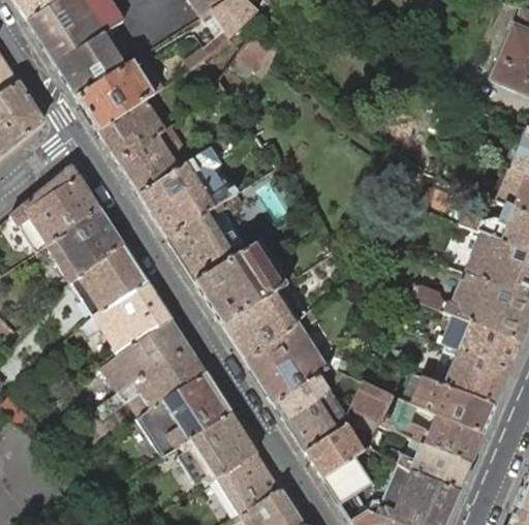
[(14,0),(27,19),(56,0),(14,0)]
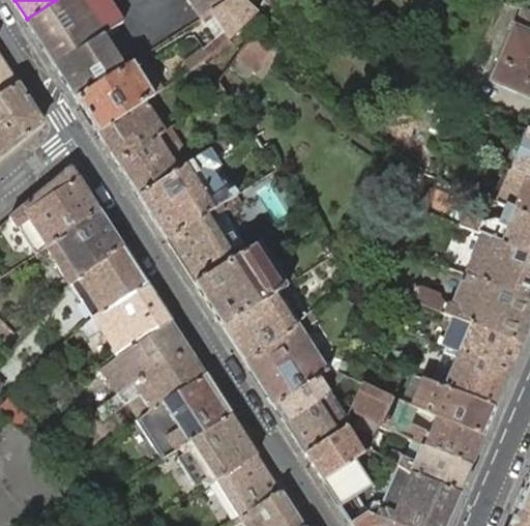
[(56,0),(27,19),(48,51),(55,62),(102,31),(123,18),(117,8),(111,0),(56,0)]
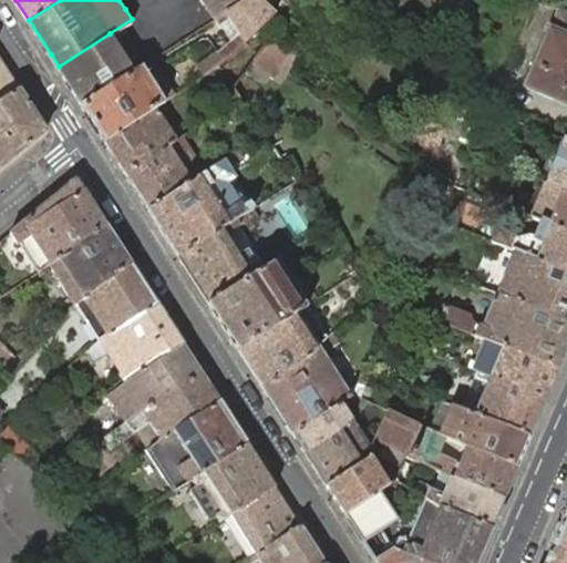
[(245,37),(274,9),(264,0),(238,0),(216,14),(220,21),(230,16),(241,32),(229,37),(212,53),(197,62),(204,72),(218,63),(245,37)]
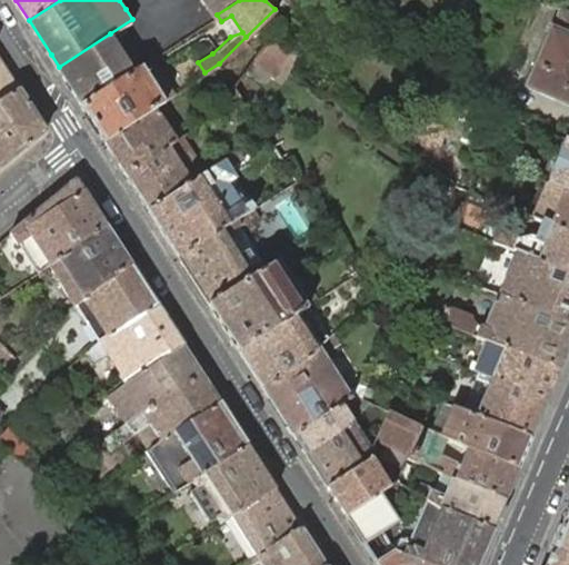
[(206,0),(216,16),(217,15),(239,0),(206,0)]
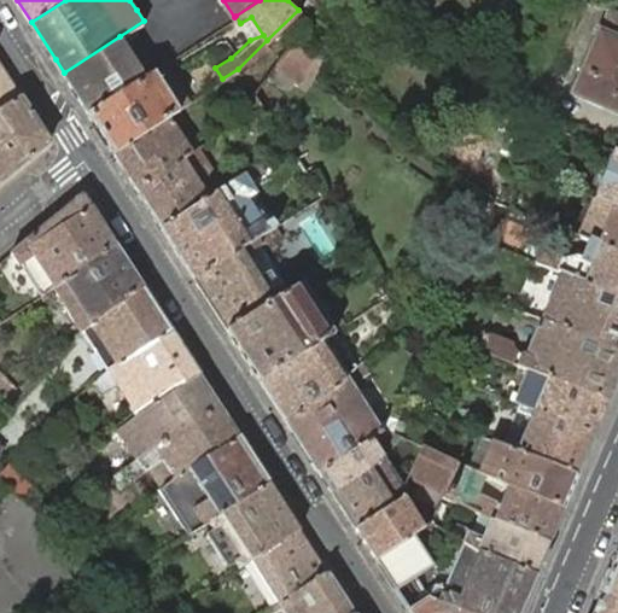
[(308,19),(322,0),(287,0),(298,10),(308,19)]
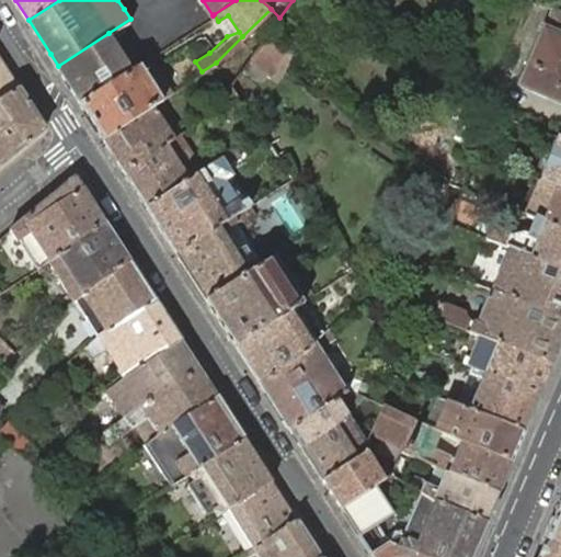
[(271,30),(288,43),(301,24),(306,27),(327,0),(332,4),(335,0),(293,0),(279,18),(271,30)]
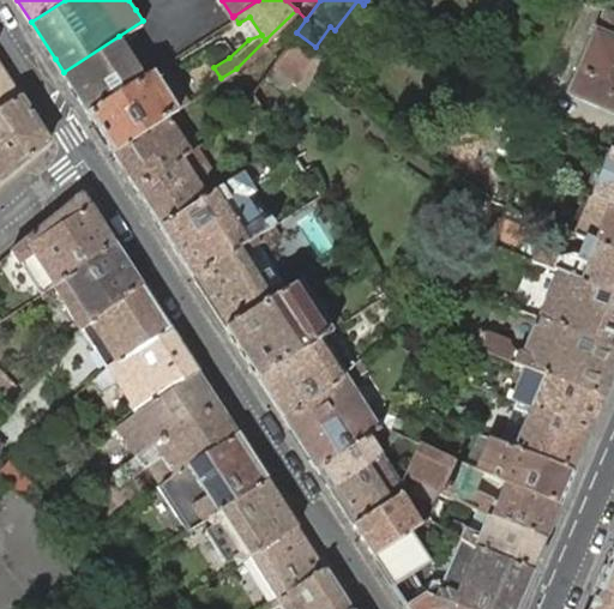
[(613,8),(605,5),(567,90),(613,108),(613,8)]
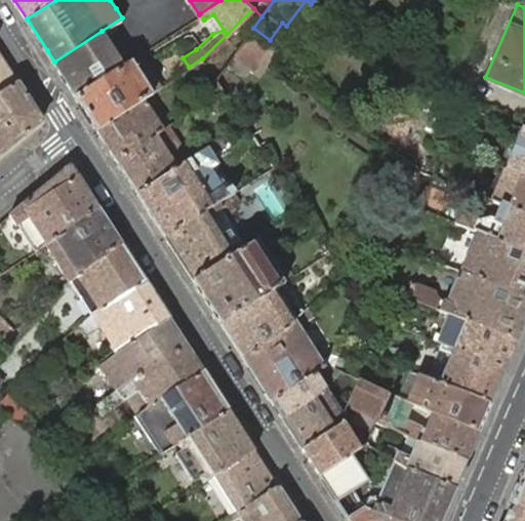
[(253,28),(234,54),(253,70),(273,42),(270,40),(253,28)]
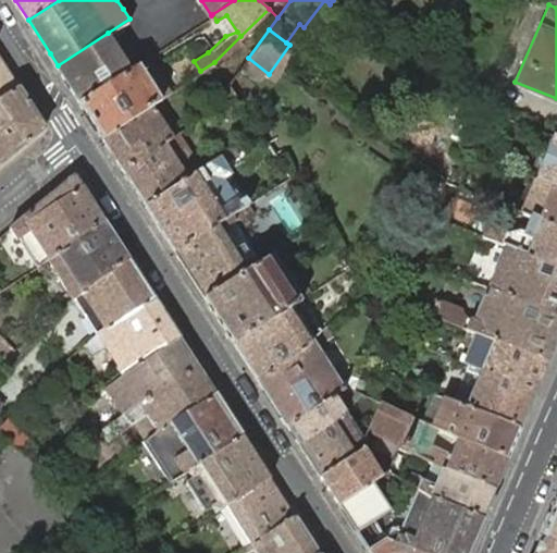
[(69,82),(79,100),(139,62),(135,56),(126,61),(108,33),(58,65),(69,82)]
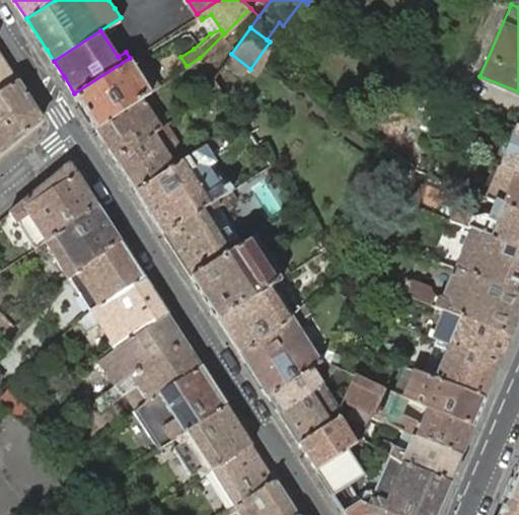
[(0,89),(17,79),(0,52),(0,89)]
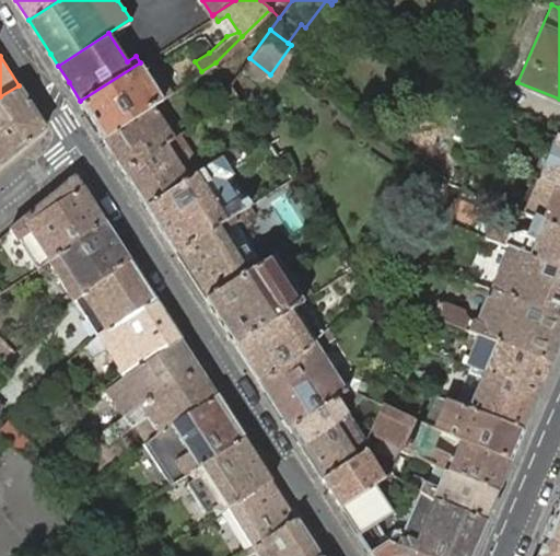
[(80,101),(103,136),(165,95),(171,92),(152,62),(143,68),(140,62),(80,101)]
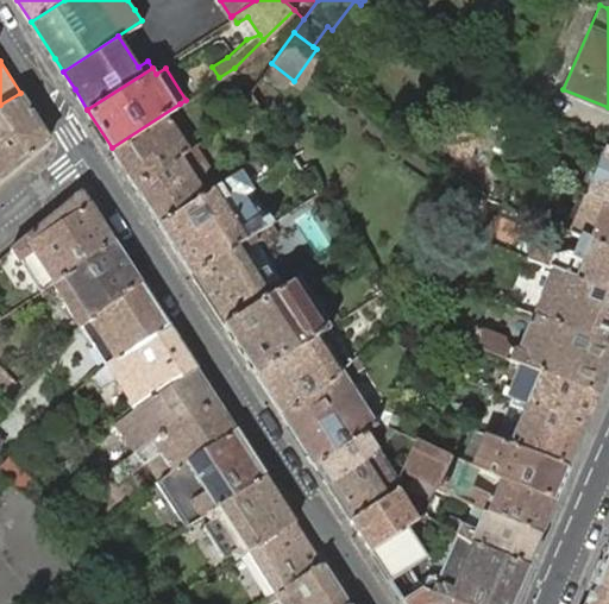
[(0,177),(48,138),(48,137),(20,93),(0,105),(0,177)]
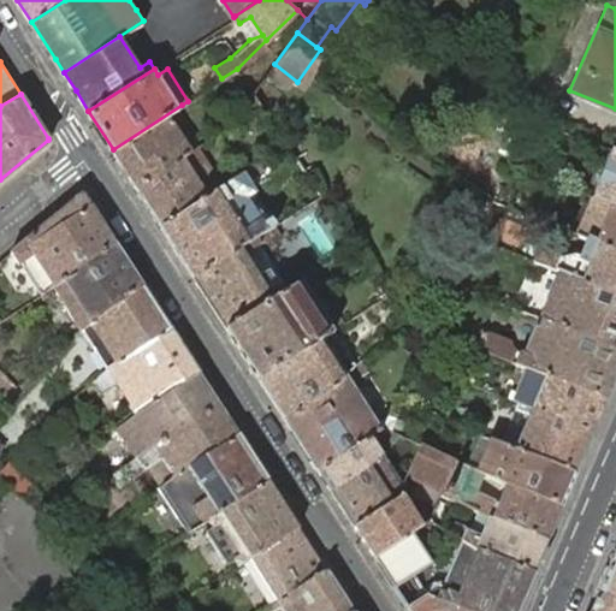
[(527,113),(510,101),(503,114),(521,128),(527,113)]
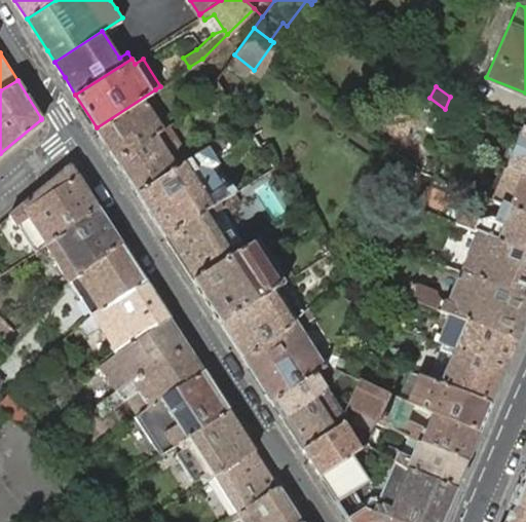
[(97,127),(116,157),(163,127),(153,109),(163,103),(155,89),(97,127)]
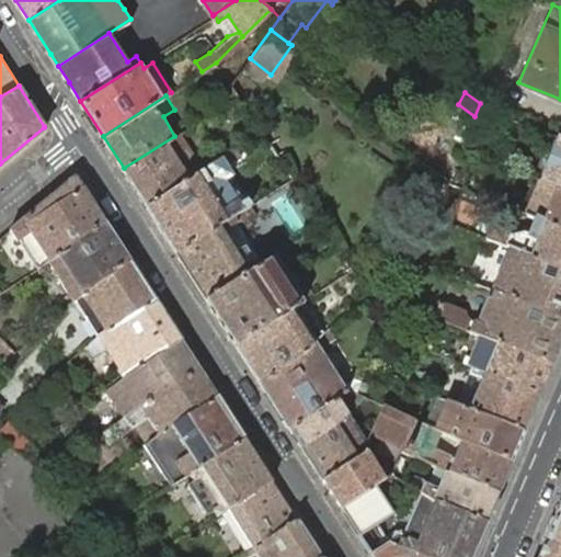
[(489,95),(485,104),(494,109),(499,98),(489,95)]
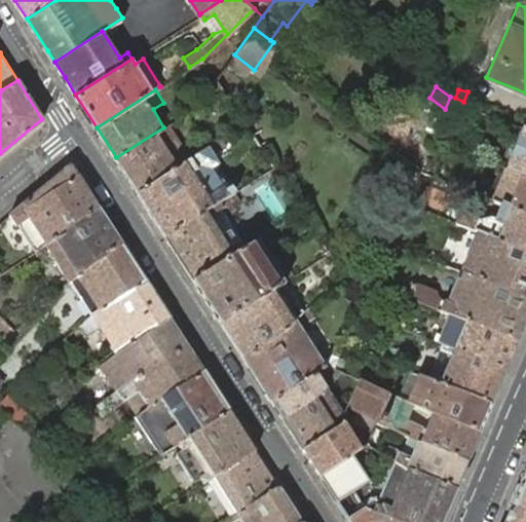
[(191,156),(170,123),(163,127),(116,157),(138,191),(191,156)]
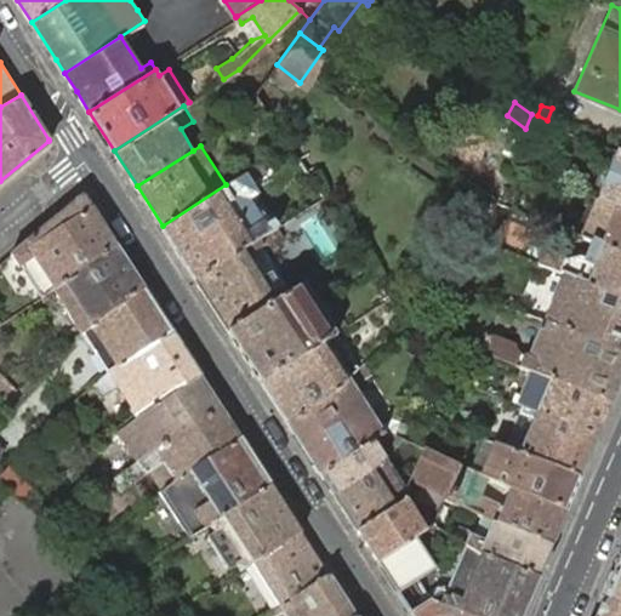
[(591,193),(597,195),(616,203),(620,204),(620,149),(611,146),(609,149),(610,154),(614,155),(600,187),(597,184),(593,188),(591,193)]
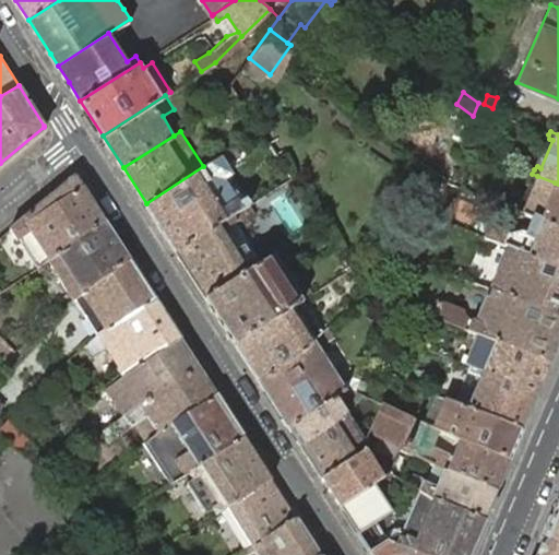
[(236,145),(221,155),(203,166),(146,203),(176,248),(250,202),(237,181),(229,187),(222,177),(230,172),(225,162),(241,152),(236,145)]
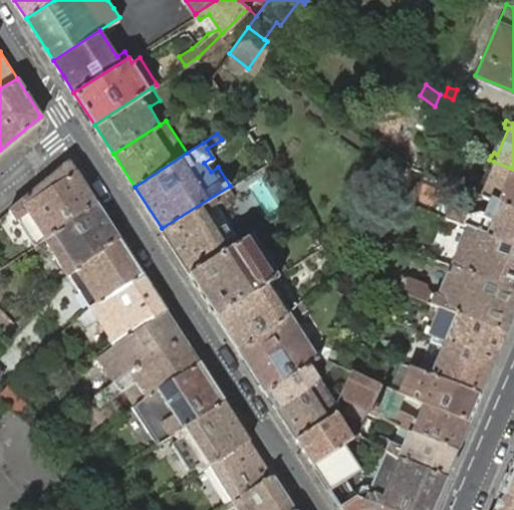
[(68,160),(9,208),(16,218),(19,217),(35,243),(45,236),(95,200),(69,160),(68,160)]
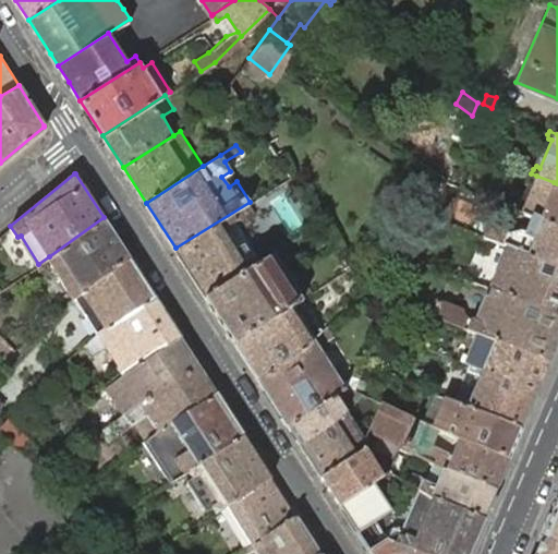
[(291,175),(250,202),(255,209),(295,182),(291,175)]
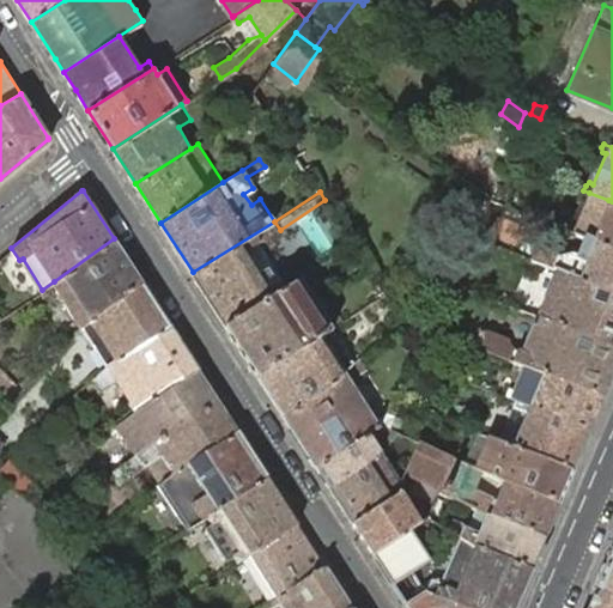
[(580,216),(575,230),(583,233),(596,239),(612,247),(612,201),(608,200),(589,193),(588,195),(580,216)]
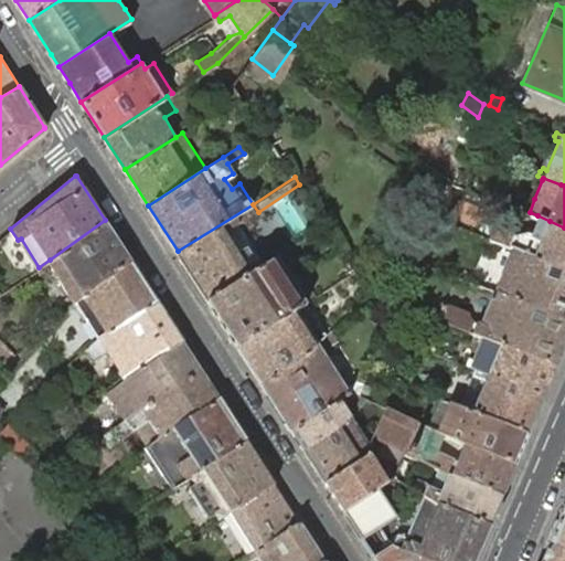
[(258,212),(253,204),(178,251),(208,298),(266,261),(263,255),(259,256),(237,222),(244,219),(245,221),(258,212)]
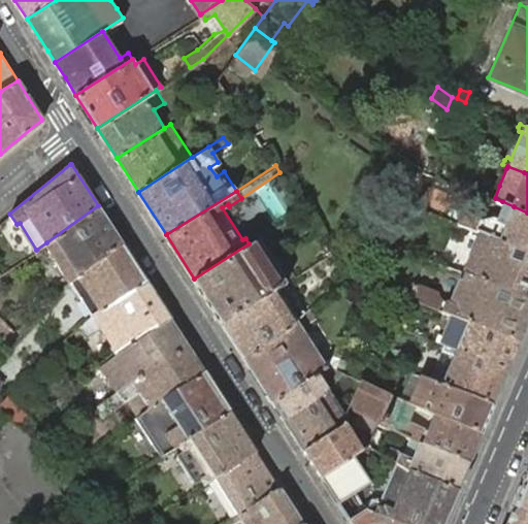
[(122,242),(98,205),(46,242),(69,280),(71,280),(122,242)]
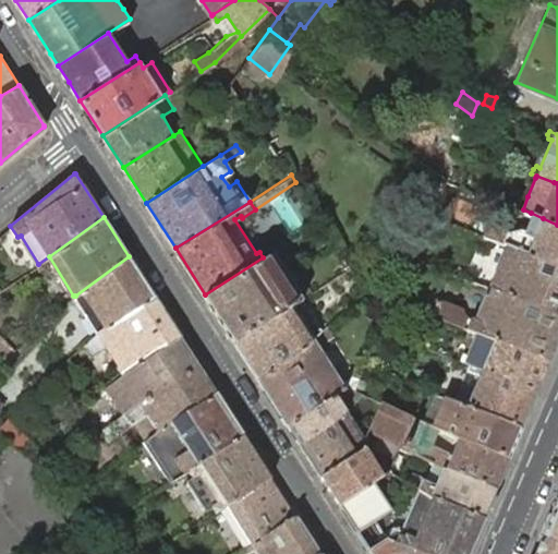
[(490,219),(484,233),(492,237),(508,243),(557,264),(557,225),(543,218),(536,233),(521,228),(514,229),(490,219)]
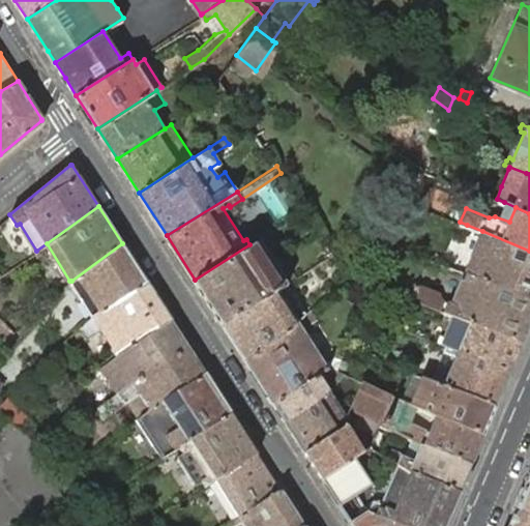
[(529,297),(529,251),(482,231),(466,271),(529,297)]
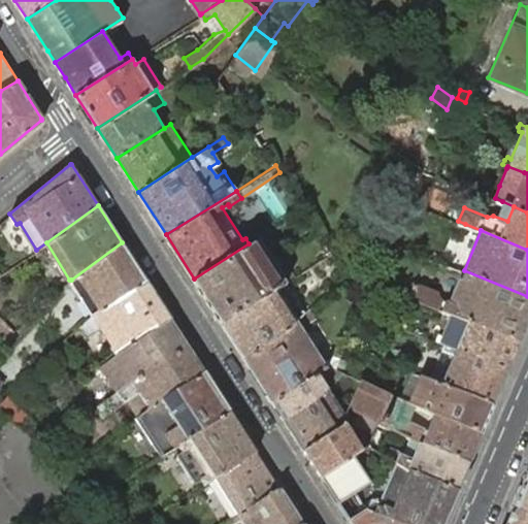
[(222,322),(287,282),(258,238),(249,243),(194,279),(222,322)]
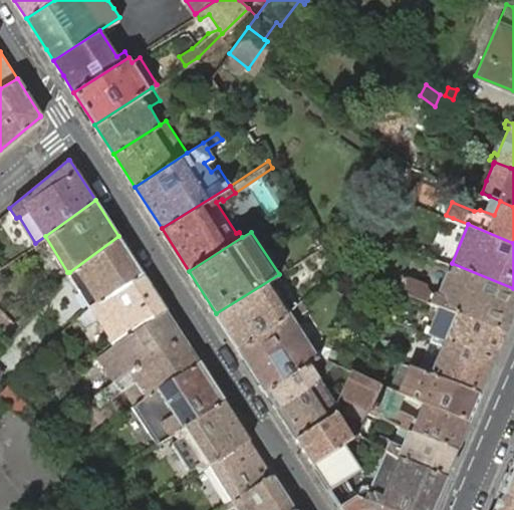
[(142,271),(118,236),(69,272),(76,283),(85,278),(99,298),(142,271)]
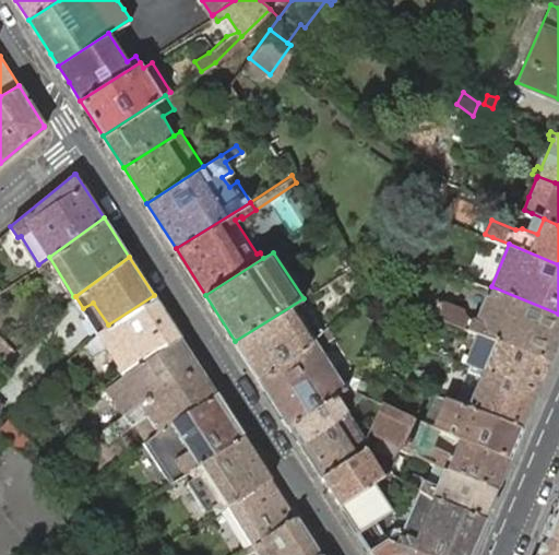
[(381,281),(372,290),(383,300),(392,291),(381,281)]
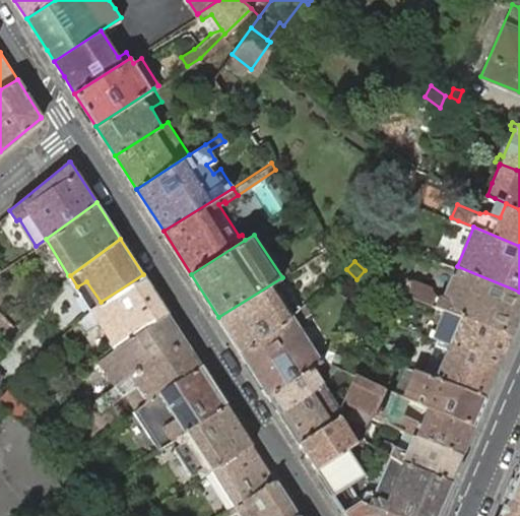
[(412,277),(407,292),(446,308),(513,335),(519,316),(519,292),(457,266),(444,297),(434,292),(432,284),(412,277)]
